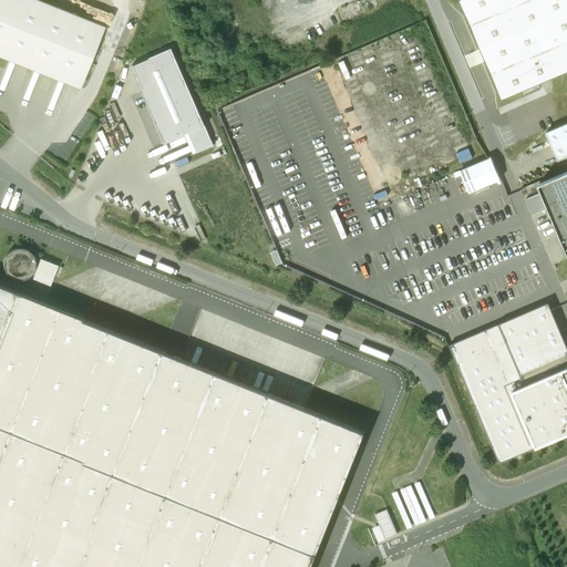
[(104,27),(37,0),(0,0),(0,57),(80,89),(104,27)]
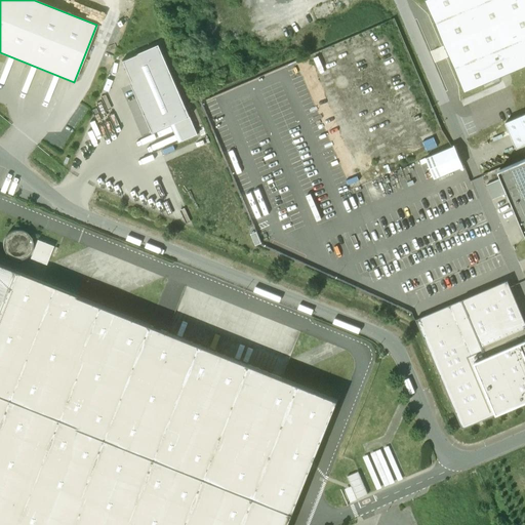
[(524,0),(425,0),(465,91),(524,65),(524,0)]
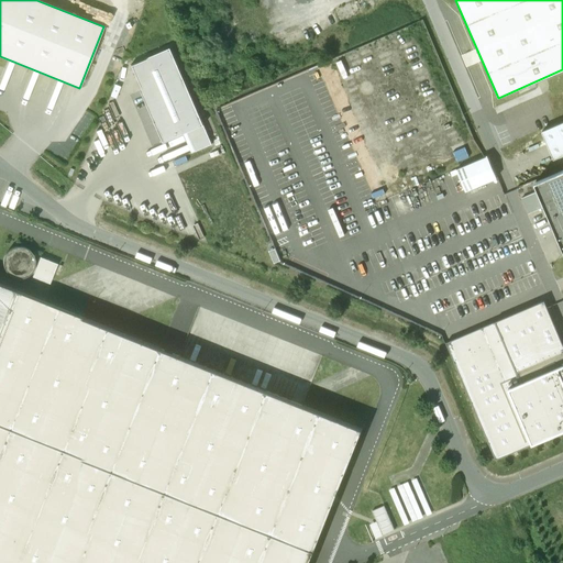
[(170,48),(130,66),(163,143),(188,132),(196,152),(212,144),(170,48)]
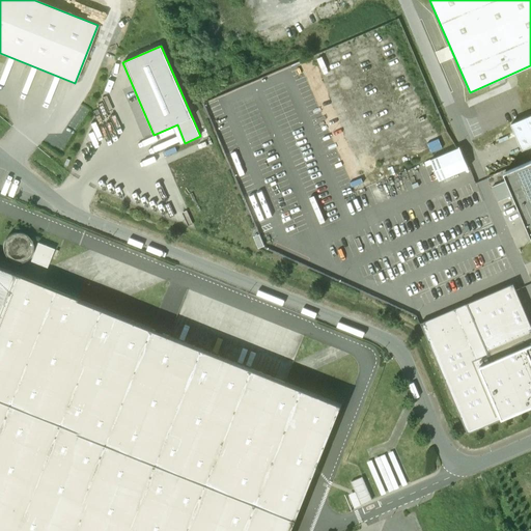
[(453,95),(464,92),(460,83),(450,85),(453,95)]
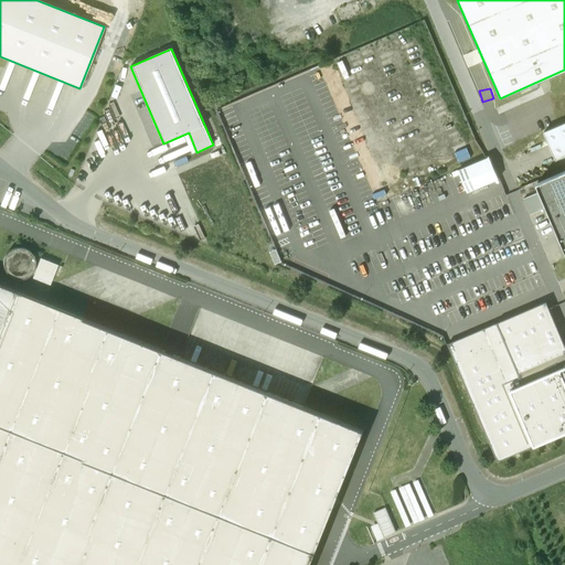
[(564,171),(536,184),(540,192),(523,199),(530,215),(546,208),(564,251),(564,123),(543,132),(555,160),(564,156),(564,171)]
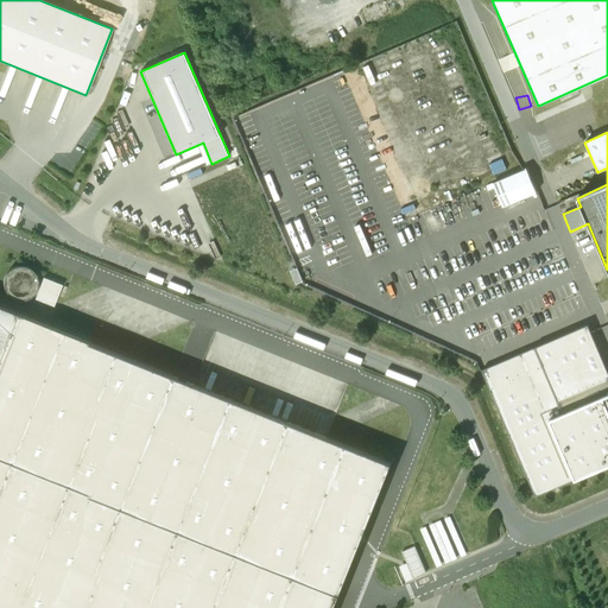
[(526,169),(493,183),(502,207),(536,192),(526,169)]
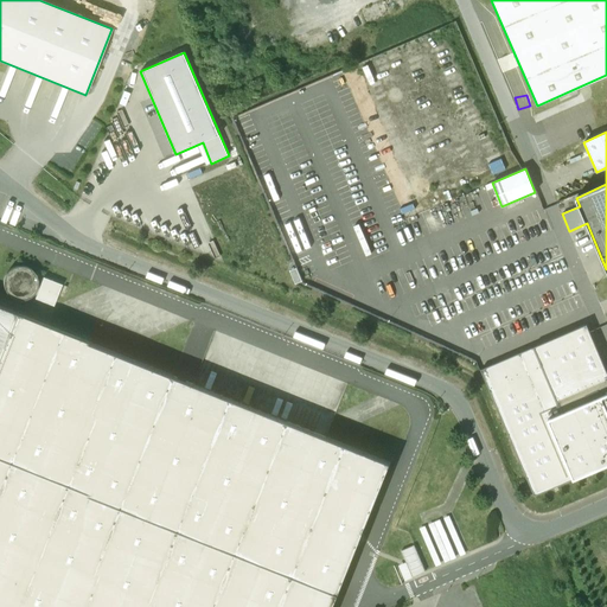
[(36,292),(38,282),(36,274),(29,268),(20,266),(12,268),(5,275),(2,283),(5,292),(12,298),(20,300),(29,298),(36,292)]
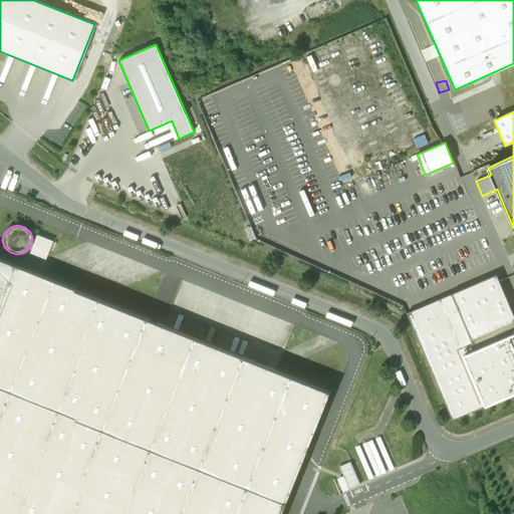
[(52,241),(36,235),(29,253),(45,259),(52,241)]
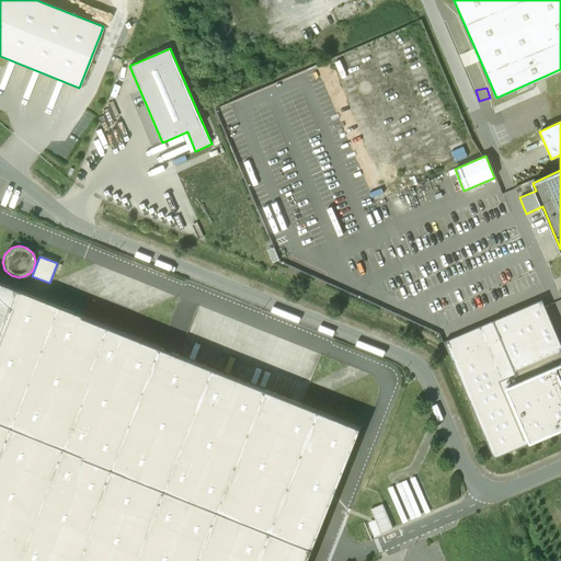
[(307,560),(361,427),(0,283),(0,560),(307,560)]
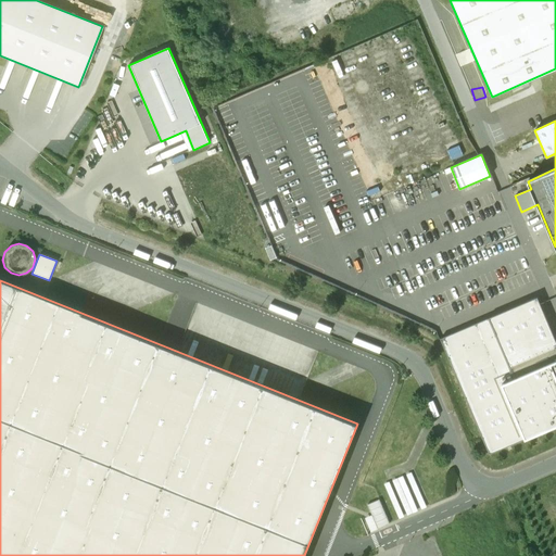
[(555,340),(538,297),(440,338),(490,454),(555,425),(555,340)]
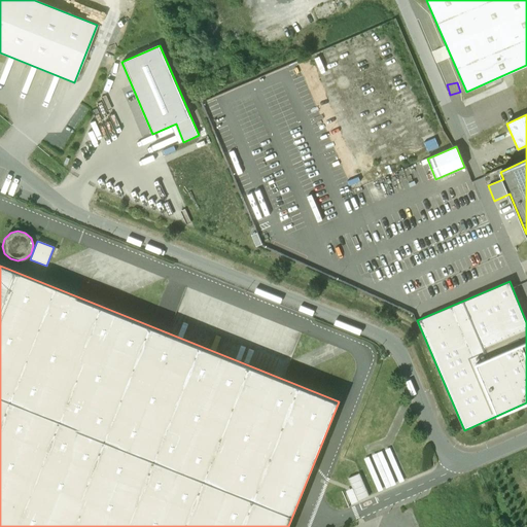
[(359,472),(348,478),(358,500),(370,496),(359,472)]
